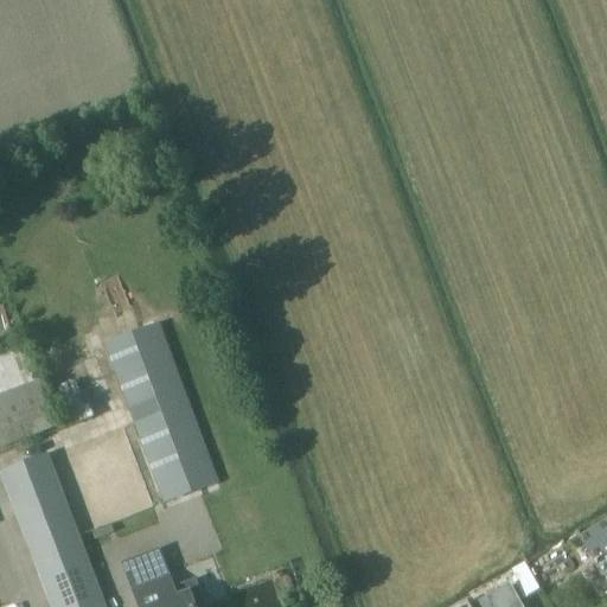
[(184,557),(241,536),(160,321),(103,343),(184,557)]
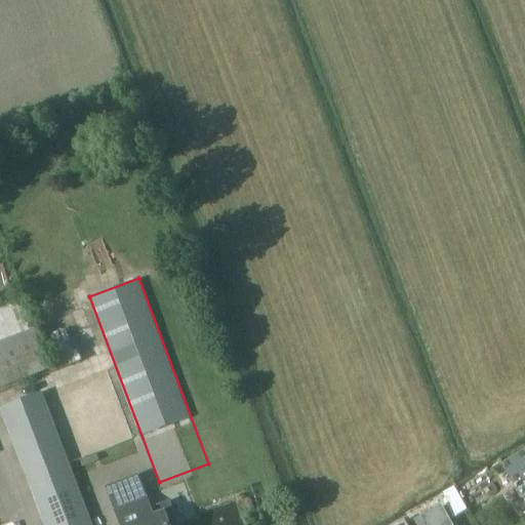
[(34,330),(0,342),(0,387),(48,369),(34,330)]
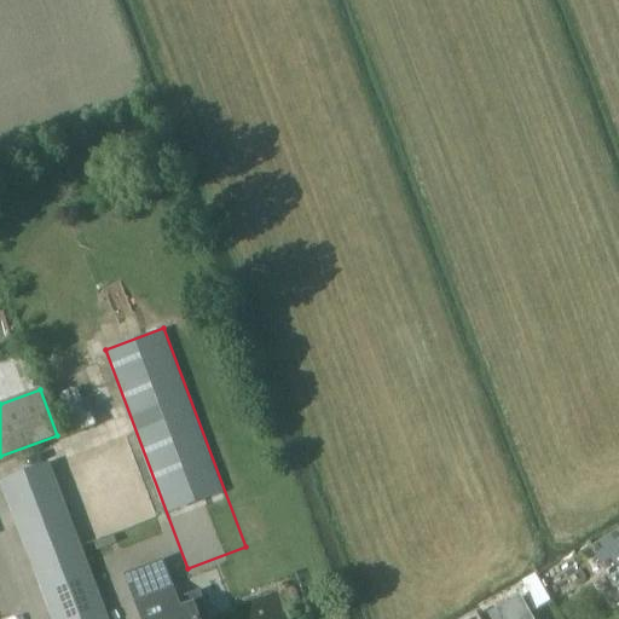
[(106,618),(47,463),(1,480),(55,618),(106,618)]
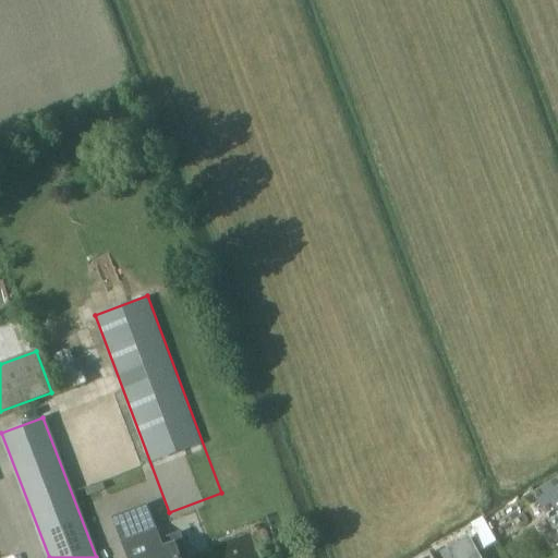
[(557,509),(546,517),(557,534),(557,509)]
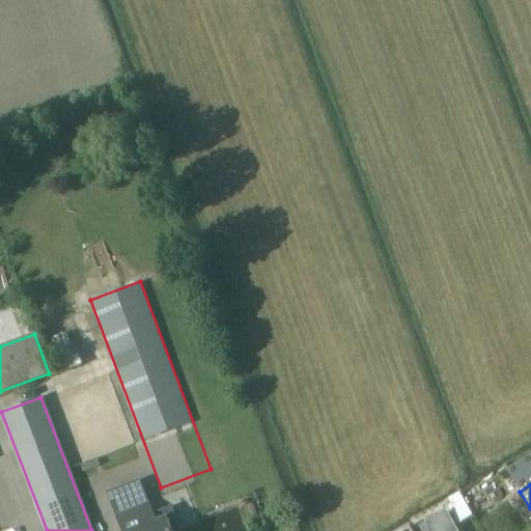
[(454,530),(452,527),(460,522),(451,504),(418,523),(421,530),(454,530)]
